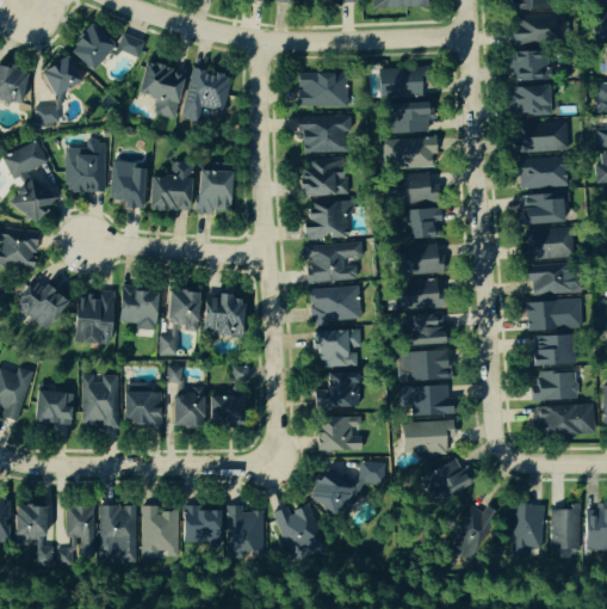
[(514,0),(514,10),(546,10),(545,0),(514,0)]
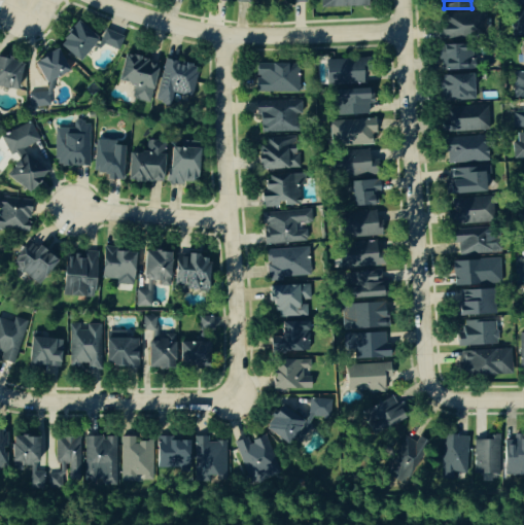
[(523,8),(515,9),(516,34),(523,33),(523,8)]
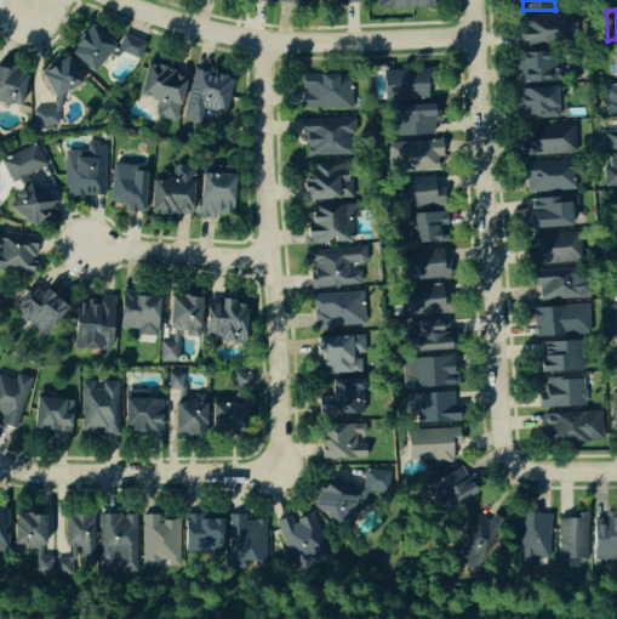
[(524,15),(525,44),(573,43),(572,13),(524,15)]
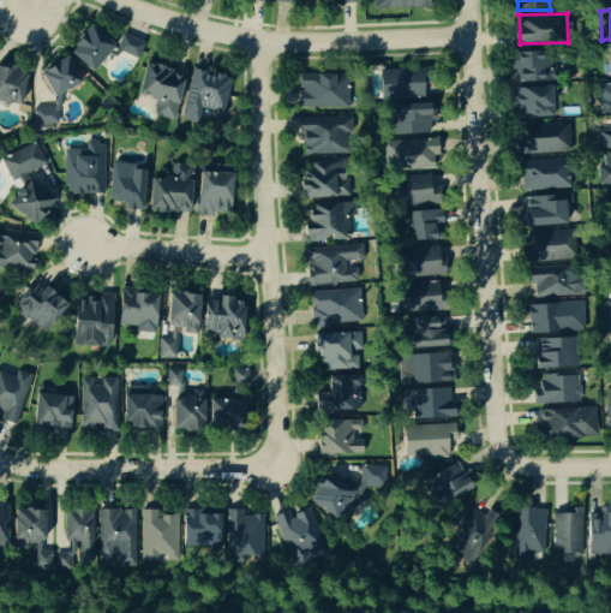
[(93,71),(117,45),(93,23),(69,51),(93,71)]
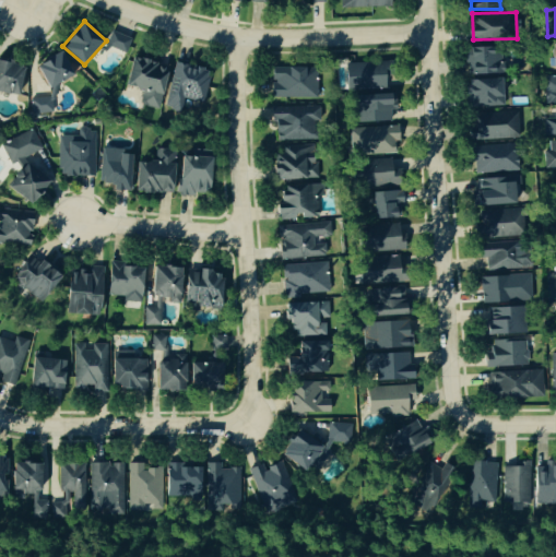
[(104,45),(128,54),(134,38),(109,28),(104,45)]
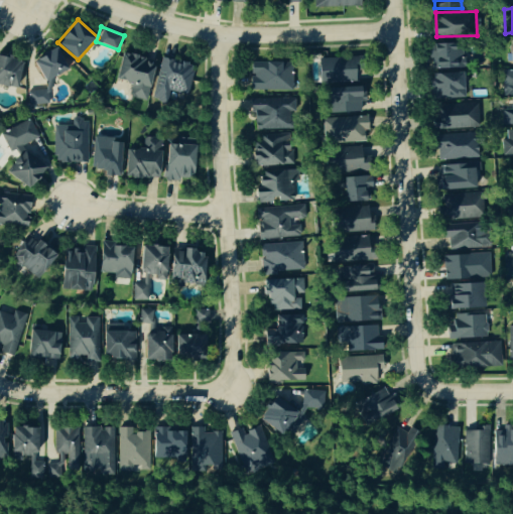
[(468,67),(467,42),(434,43),(435,68),(468,67)]
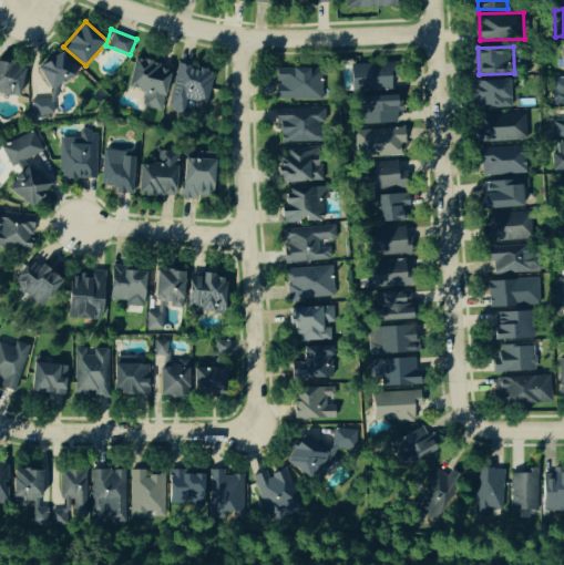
[(39,114),(57,113),(54,81),(71,80),(70,58),(37,59),(39,114)]
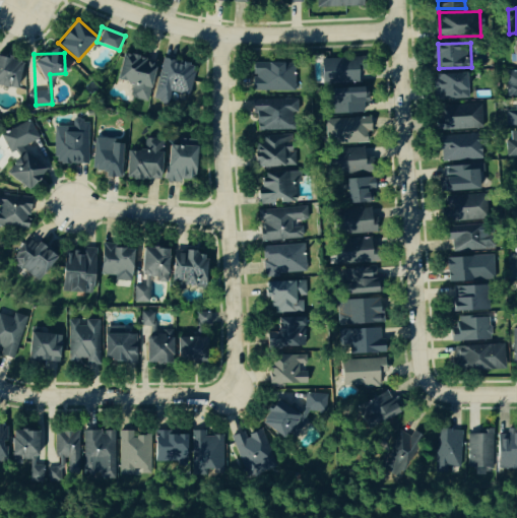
[(118,80),(134,83),(132,95),(150,100),(157,60),(123,53),(118,80)]
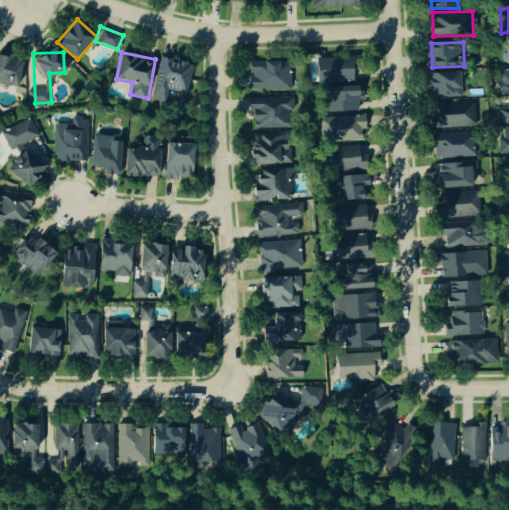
[(24,60),(0,55),(0,83),(19,88),(24,60)]
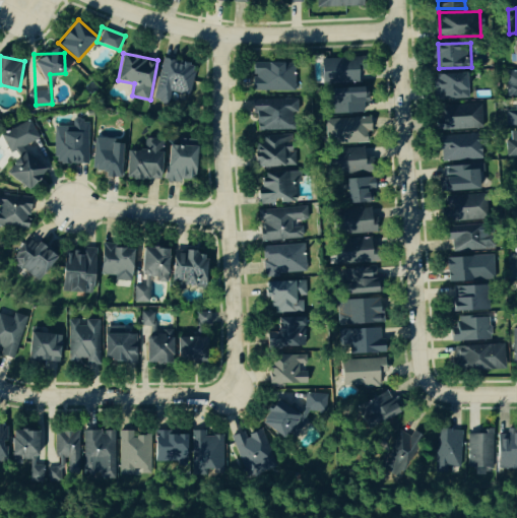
[(322,58),(324,84),(361,82),(360,69),(366,69),(365,57),(322,58)]
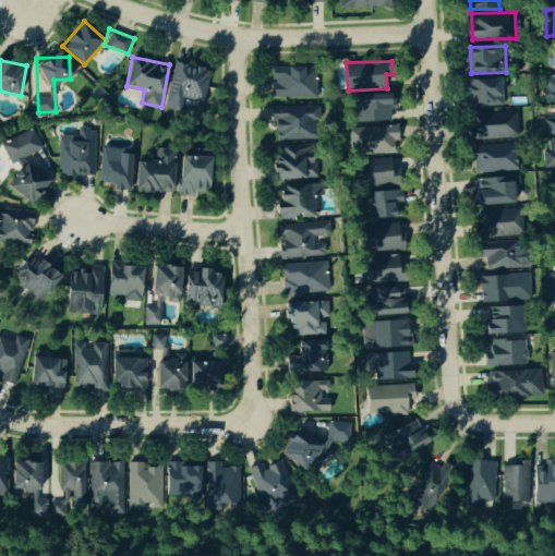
[(168,108),(183,110),(185,98),(206,101),(213,69),(177,62),(168,108)]
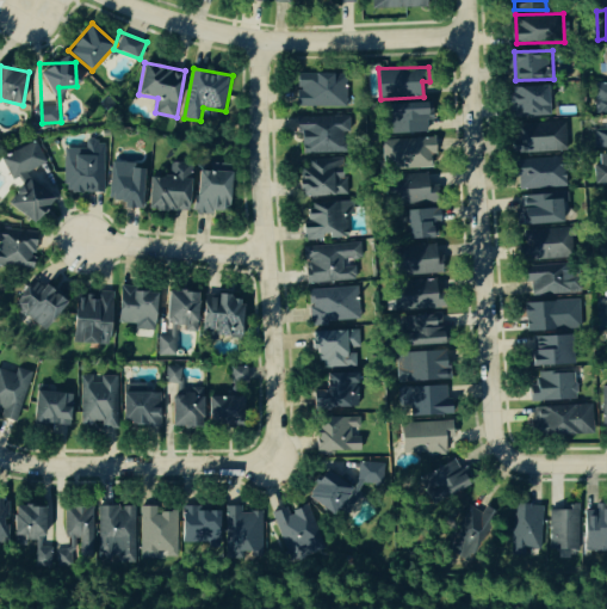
[(298,106),(348,108),(350,73),(299,73),(298,106)]
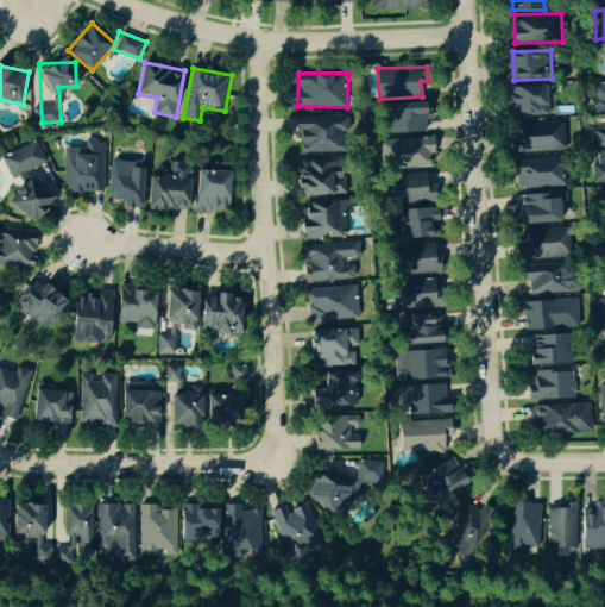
[(549,86),(510,87),(511,114),(550,114),(549,86)]
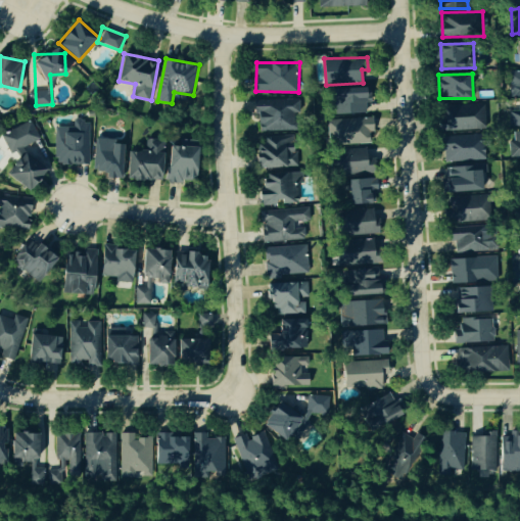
[(372,87),(333,88),(334,113),(368,112),(367,102),(373,102),(372,87)]
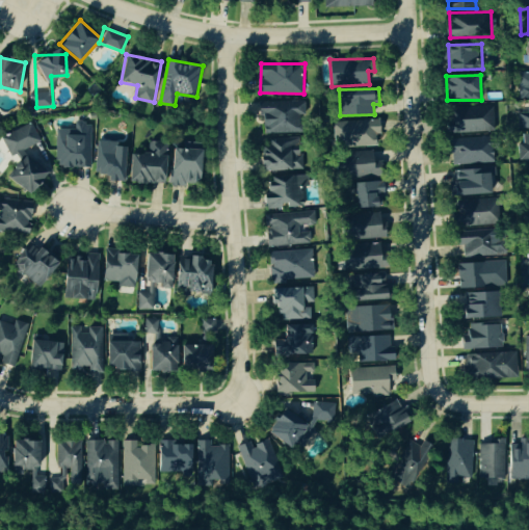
[(264,133),(299,132),(299,115),(307,115),(307,100),(264,101),(264,133)]
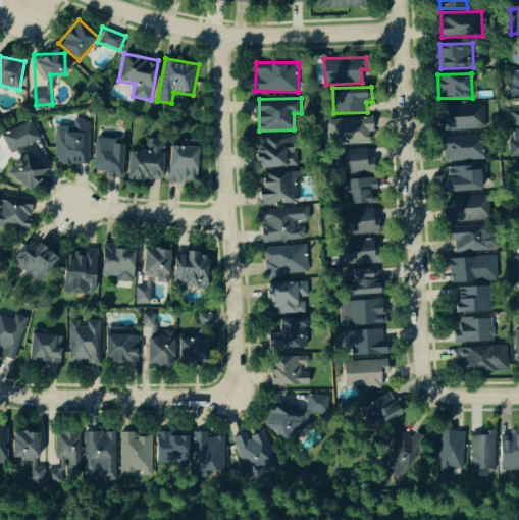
[(440,131),(487,128),(486,104),(439,106),(440,131)]
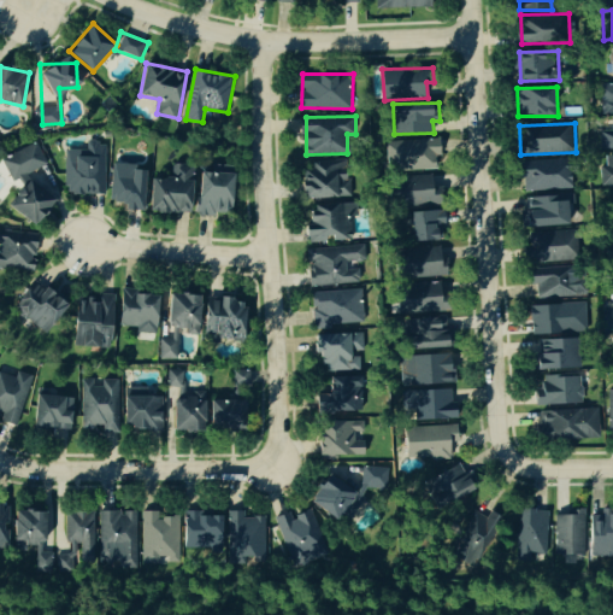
[(390,170),(441,169),(440,139),(390,140),(390,170)]
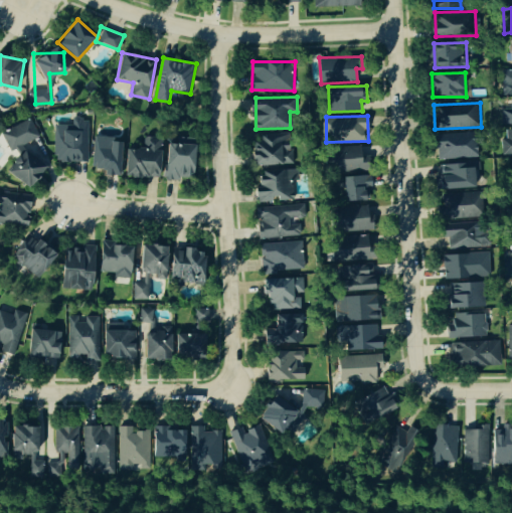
[(3,132),(8,143),(21,153),(7,171),(29,188),(35,179),(38,178),(47,166),(23,148),(27,143),(42,136),(33,118),(3,132)]
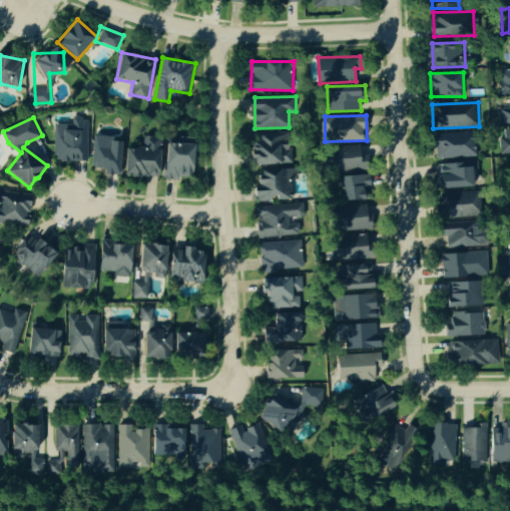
[(74,124),(55,124),(56,161),(90,160),(89,117),(74,117),(74,124)]
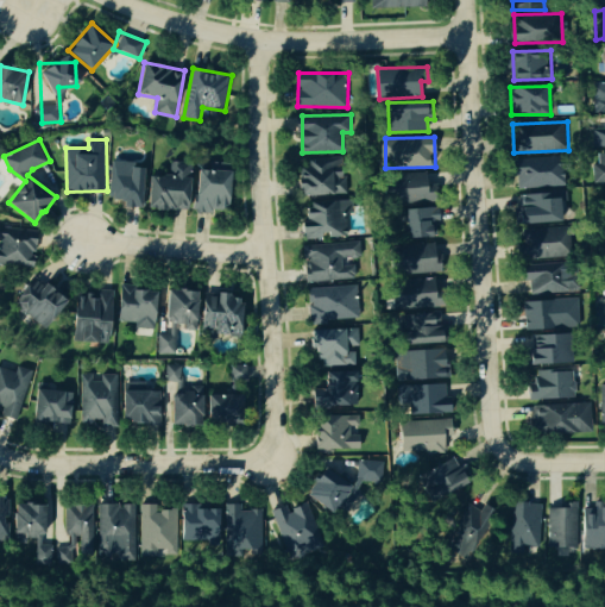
[(518,158),(520,188),(566,186),(565,156),(518,158)]
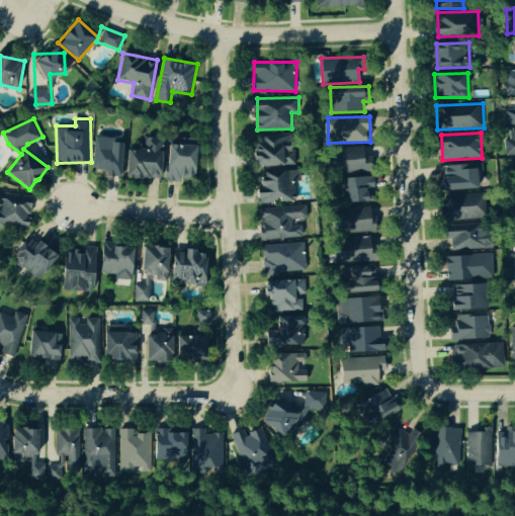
[(265,142),(255,142),(256,166),(299,164),(298,146),(278,147),(278,135),(265,135),(265,142)]
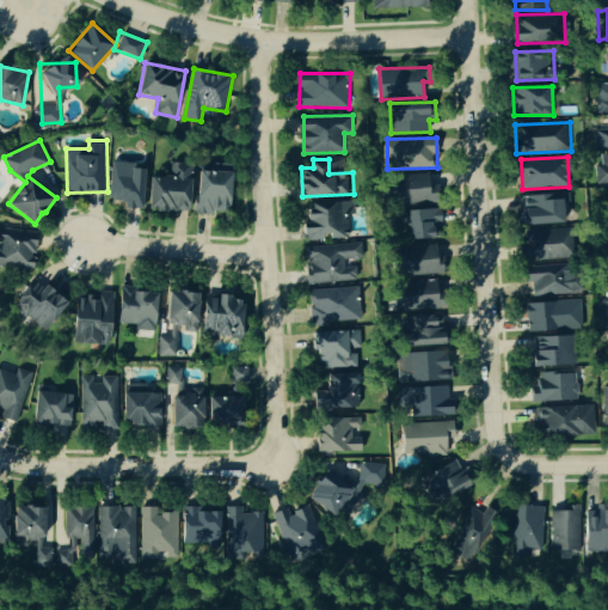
[(115,160),(111,200),(126,201),(124,208),(143,211),(147,170),(137,169),(137,163),(115,160)]
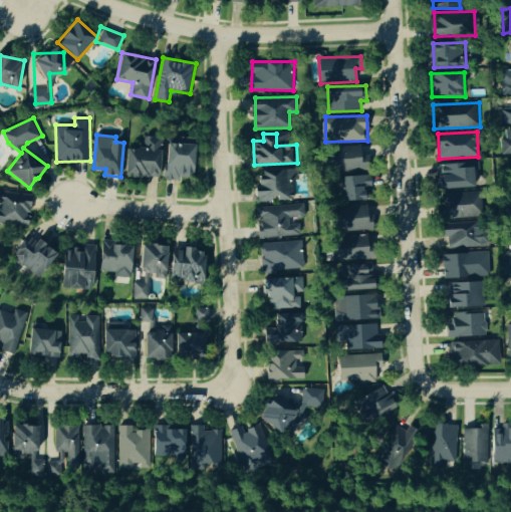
[(163,137),(146,137),(145,149),(126,148),(125,176),(162,177),(163,137)]
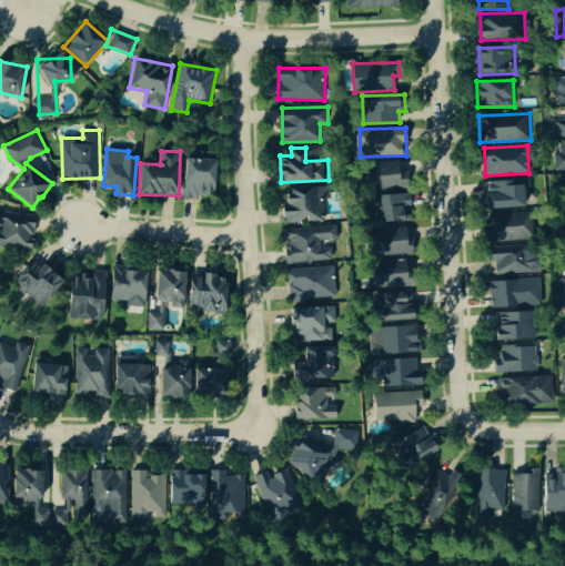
[(217,160),(185,158),(183,196),(214,198),(217,160)]
